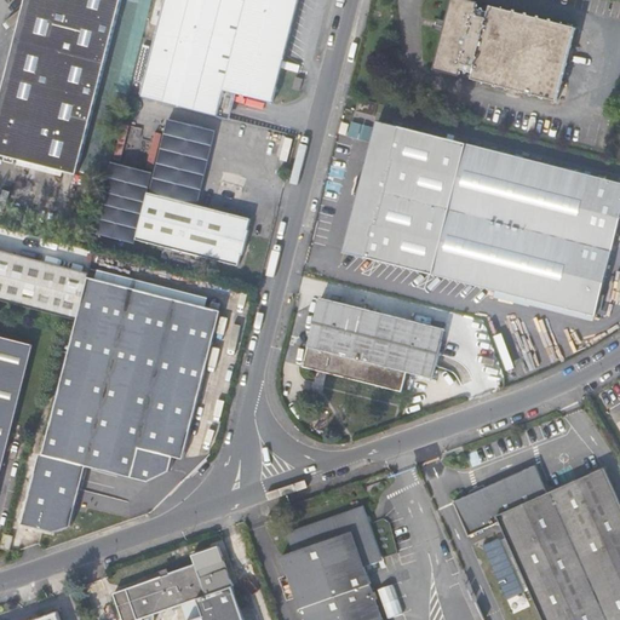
[(121,0),(24,0),(0,101),(0,154),(79,174),(121,0)]
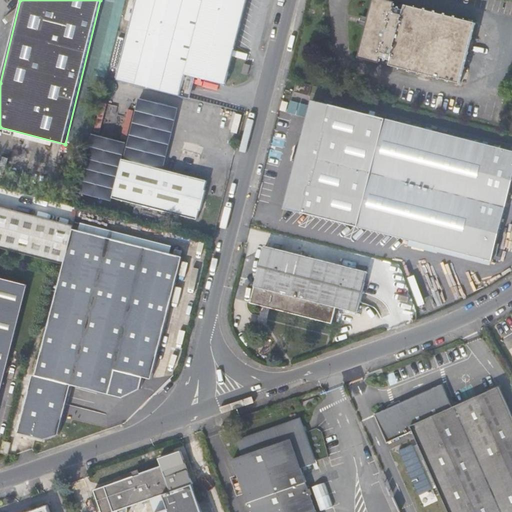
[(137,0),(117,80),(181,97),(187,75),(194,77),(226,85),(247,0),(137,0)]
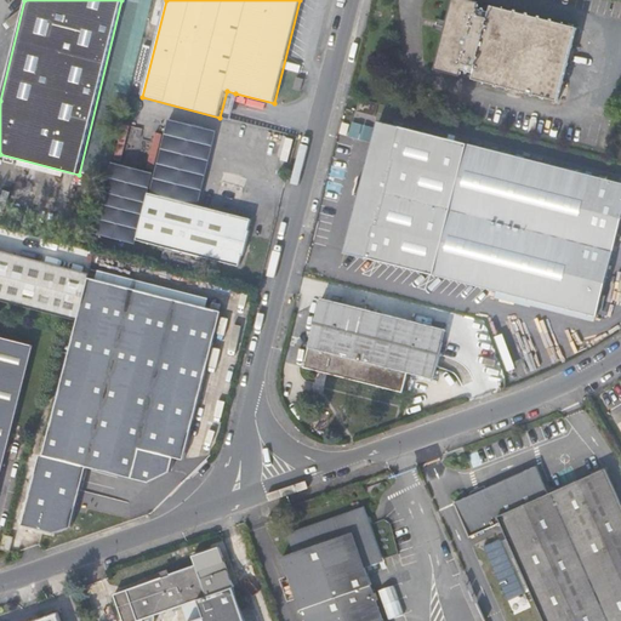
[(460,77),(462,70),(474,74),(473,80),(558,102),(576,28),(491,6),(490,13),(478,10),(479,4),(465,0),(453,0),(436,70),(460,77)]
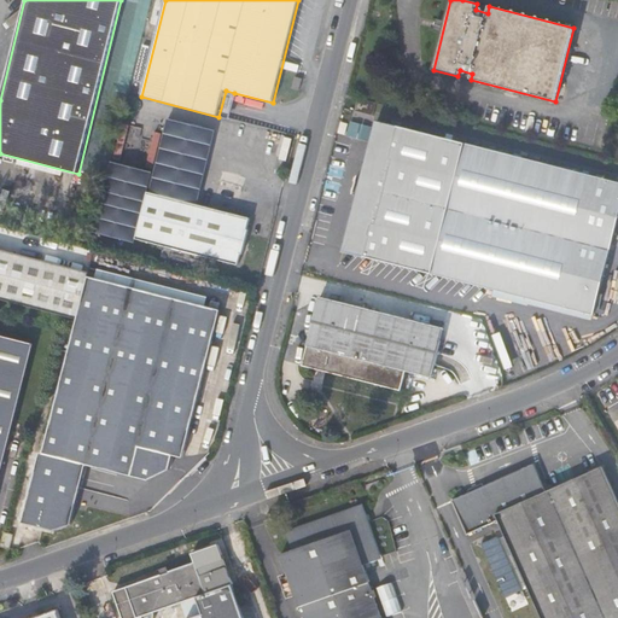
[(302,79),(295,76),(291,88),(298,91),(302,79)]
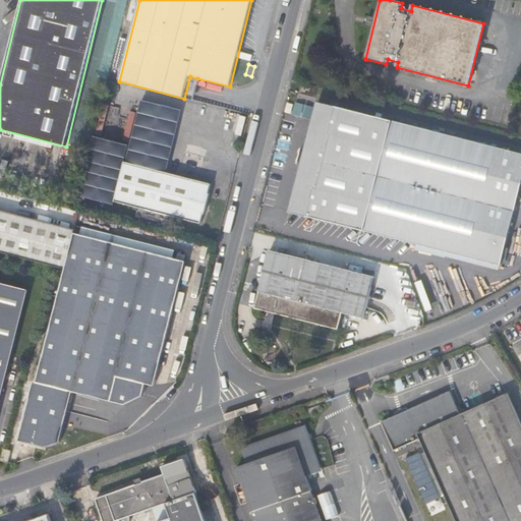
[(184,99),(192,101),(197,78),(190,76),(184,99)]
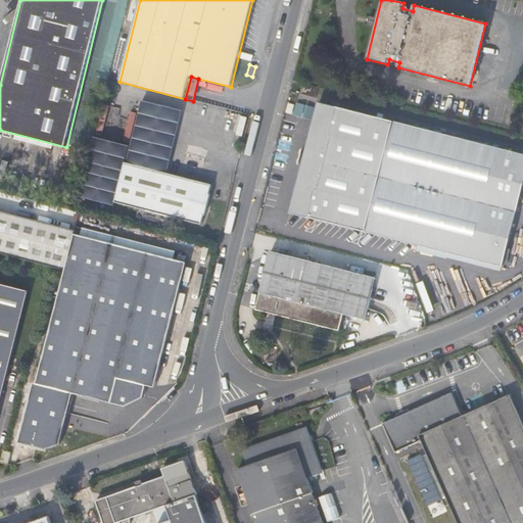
[(318,87),(302,83),(299,94),(315,98),(318,87)]
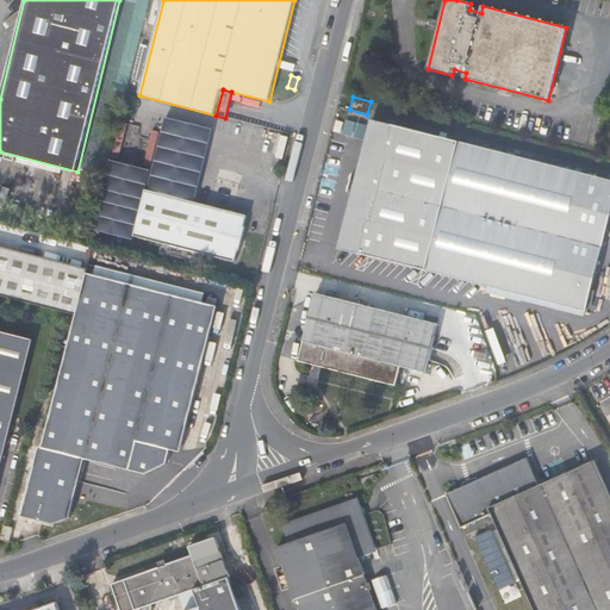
[(609,209),(609,180),(368,118),(336,246),(460,278),(549,302),(584,310),(609,209)]
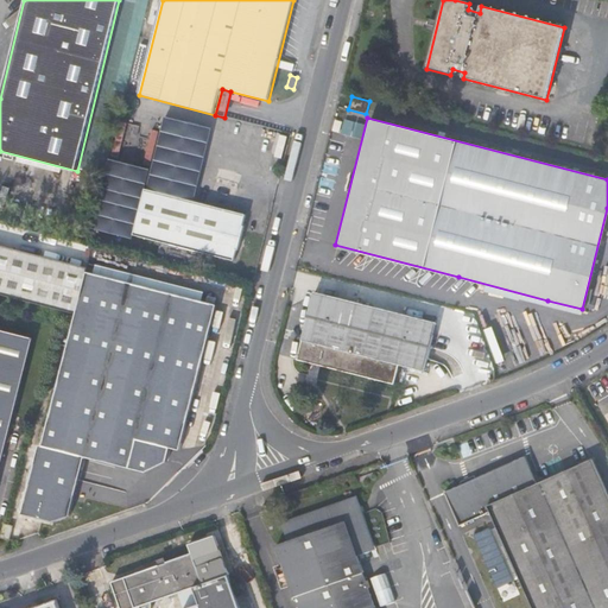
[(362,138),(366,124),(346,119),(342,132),(362,138)]
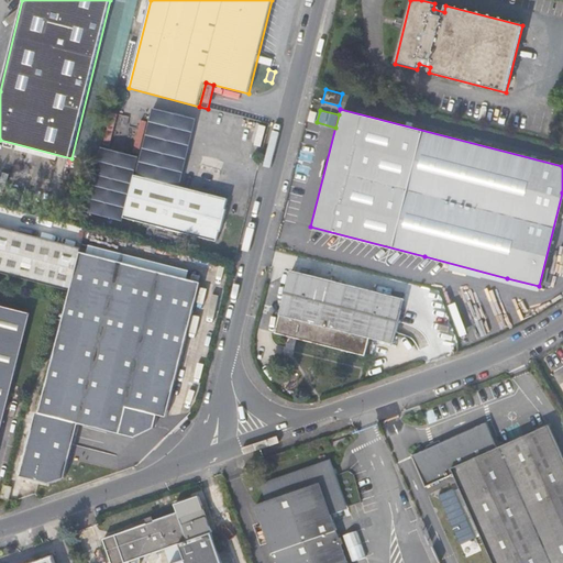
[(223,209),(227,198),(133,175),(122,218),(216,242),(218,231),(220,231),(225,209),(223,209)]
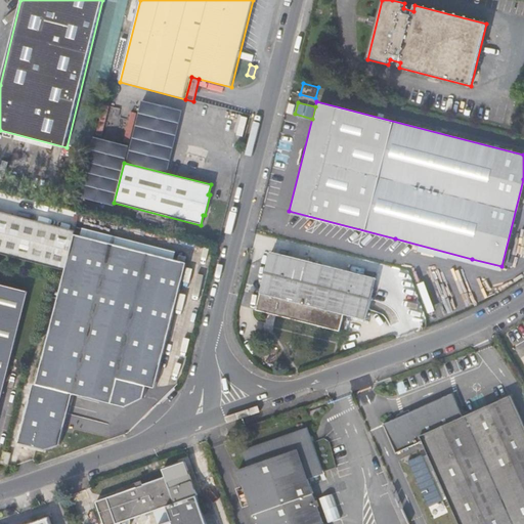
[(0,250),(50,264),(60,227),(0,211),(0,250)]
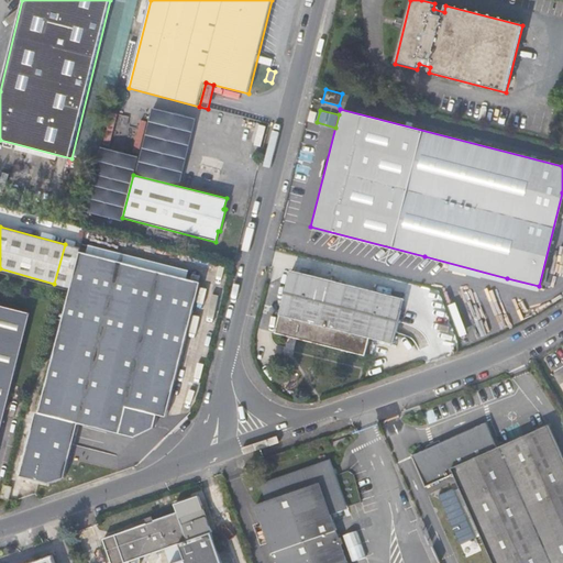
[(65,244),(54,284),(67,287),(35,410),(118,432),(125,405),(164,416),(199,283),(77,250),(77,247),(65,244)]
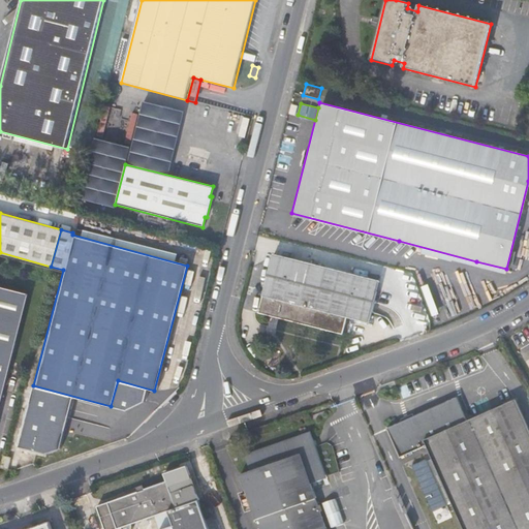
[(341,335),(345,317),(367,323),(378,282),(273,254),(257,312),(341,335)]
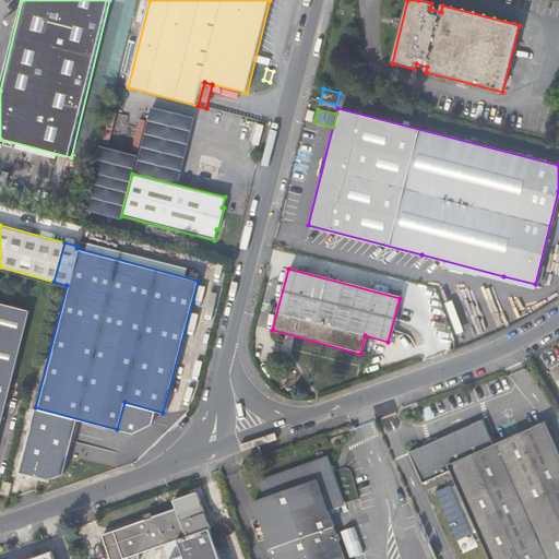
[(0,413),(27,309),(0,301),(0,413)]
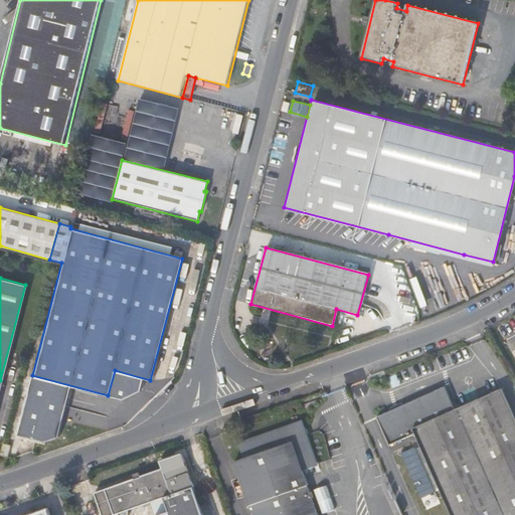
[(514,514),(514,418),(501,388),(455,410),(444,386),(377,416),(389,445),(415,433),(452,514),(514,514)]
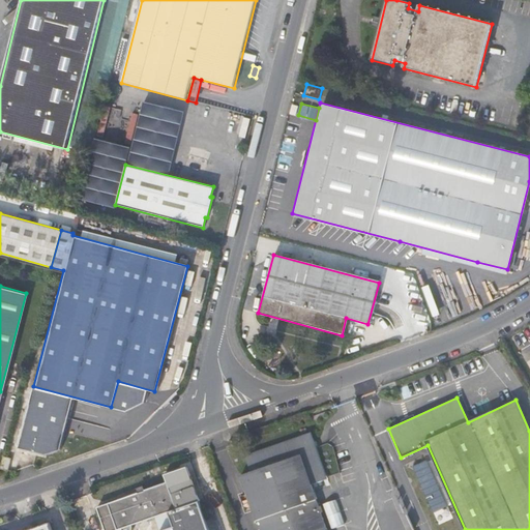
[(328,529),(314,490),(327,484),(314,449),(313,450),(310,440),(305,438),(247,459),(253,471),(242,474),(262,529),(328,529)]
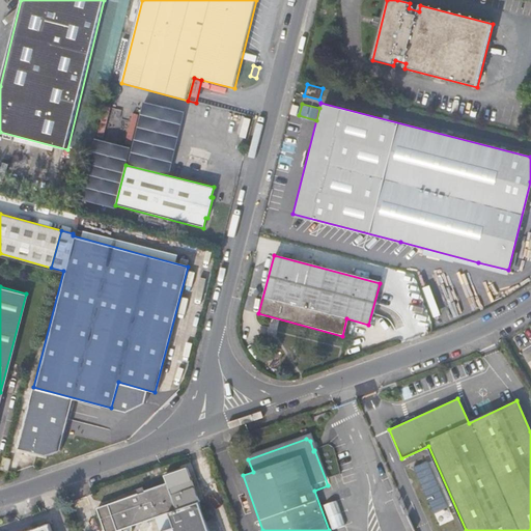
[(1,457),(0,459),(0,468),(6,470),(9,459),(1,457)]
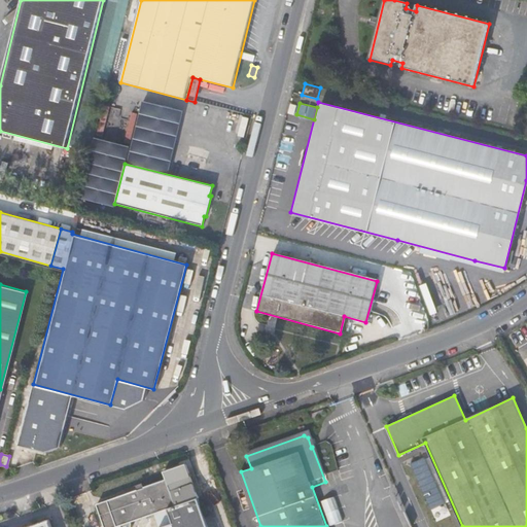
[(209,526),(191,476),(185,478),(181,465),(164,470),(167,478),(144,485),(145,486),(97,501),(105,525),(105,526),(130,526),(131,526),(132,523),(133,520),(145,516),(169,507),(174,523),(160,526),(209,526)]
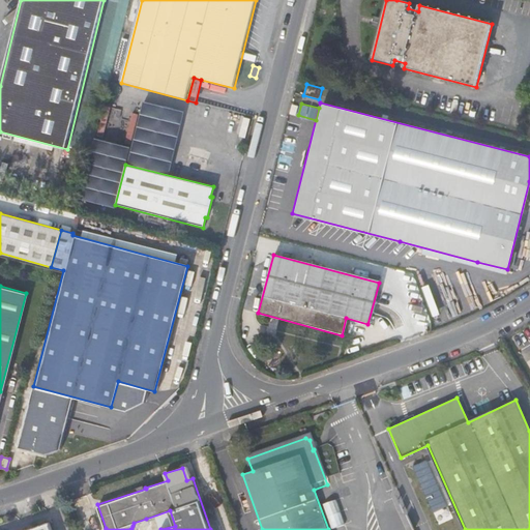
[(337,499),(324,502),(332,527),(345,523),(337,499)]
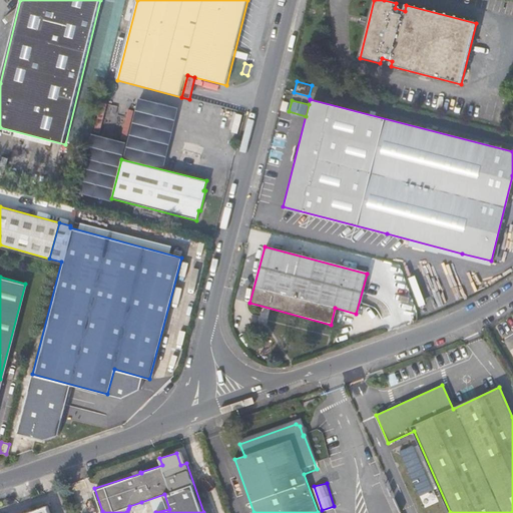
[(50,512),(48,504),(18,512),(50,512)]
